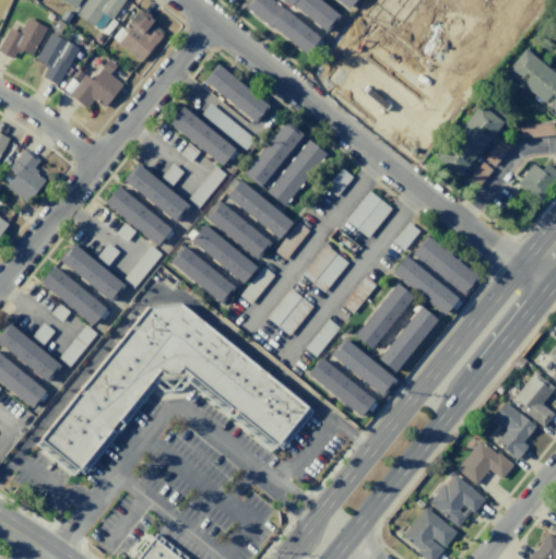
[(87,0),(78,15),(103,31),(110,18),(115,20),(126,0),(87,0)]
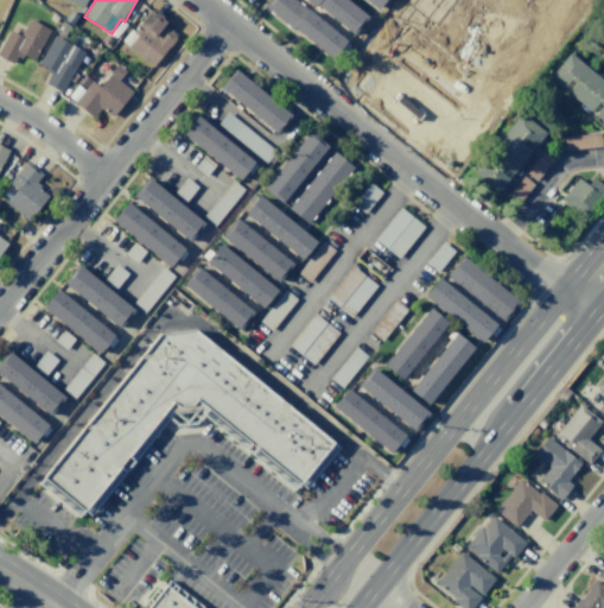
[(349,40),(297,0),(272,0),(267,6),(334,59),(349,40)]
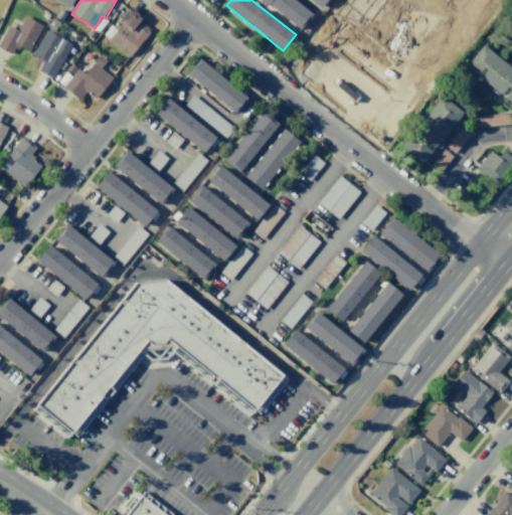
[(313,14),(294,0),(263,0),(301,29),(313,14)]
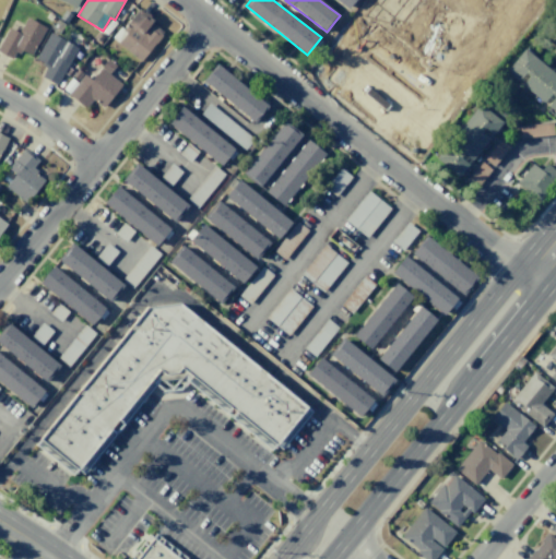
[(336,0),(350,9),(356,0),(336,0)]
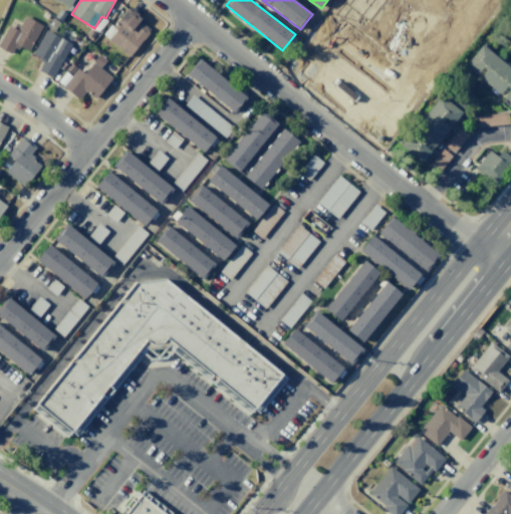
[(154,27),(128,8),(106,37),(132,56),(154,27)]
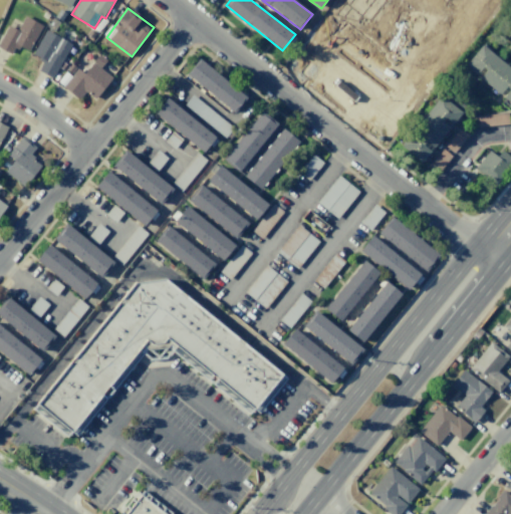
[(31,52),(43,24),(26,16),(20,30),(8,25),(0,45),(0,48),(13,53),(16,46),(31,52)]
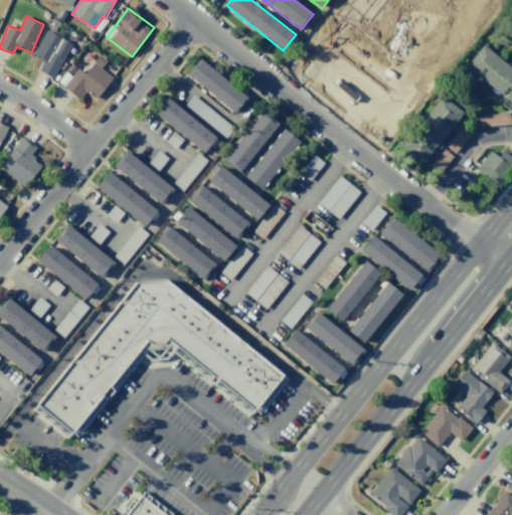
[(39,70),(54,78),(72,42),(47,30),(35,55),(44,60),(39,70)]
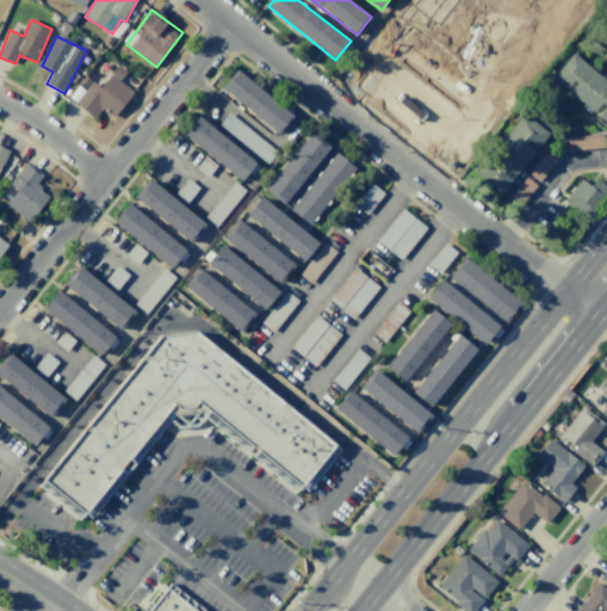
[(606,80),(573,54),(553,79),(569,92),(598,113),(598,115),(606,122),(606,80)]
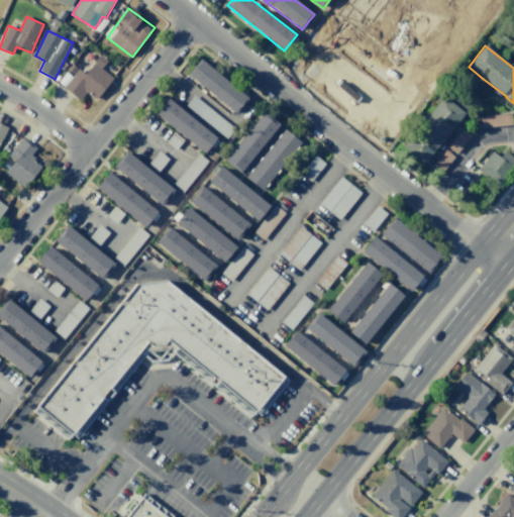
[(87,74),(79,69),(73,77),(68,73),(60,83),(81,99),(87,92),(98,100),(114,78),(102,69),(109,61),(101,55),(87,74)]
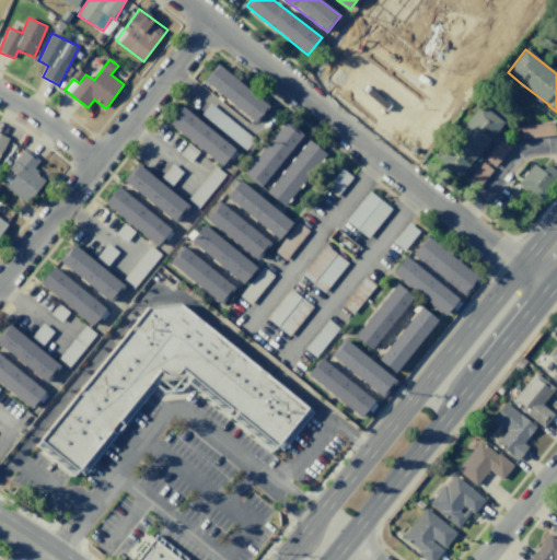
[(218,63),(270,106),(256,123),(204,80),(218,63)]
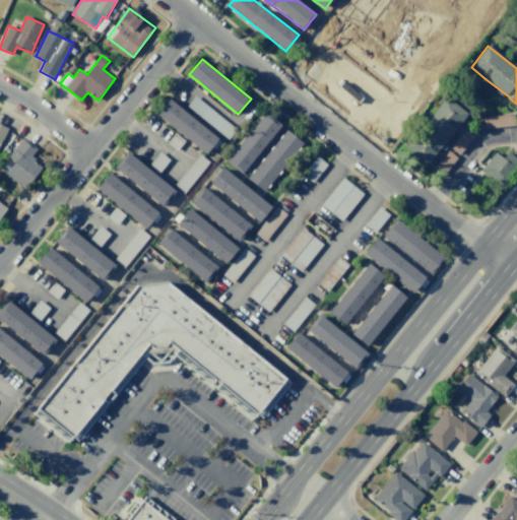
[(197,95),(238,128),(230,138),(188,106),(197,95)]
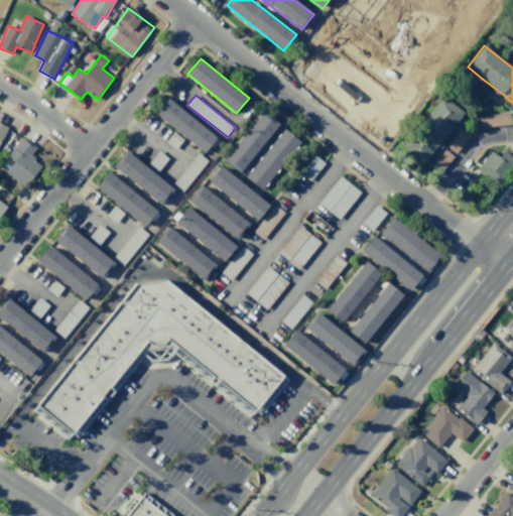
[(435,150),(455,123),(456,124),(465,112),(441,96),(404,148),(424,163),(434,149),(435,150)]
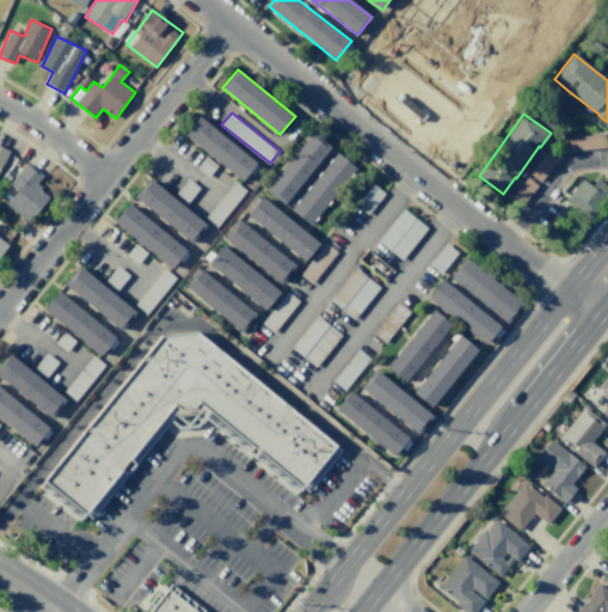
[(200,116),(257,163),(243,181),(184,134),(200,116)]
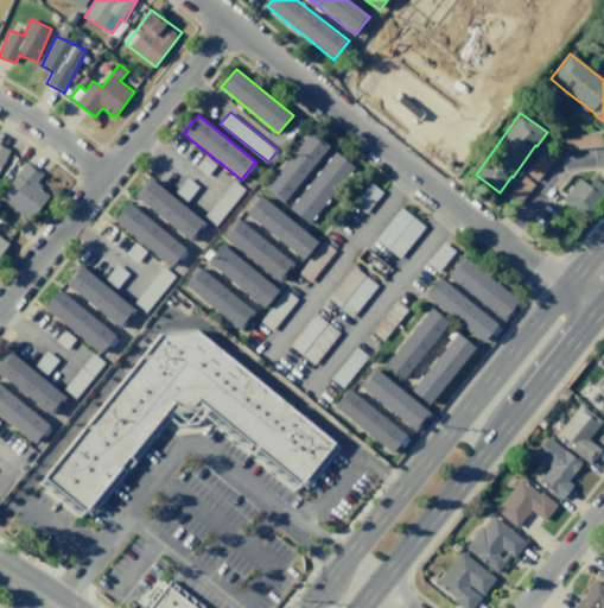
[(311,131),(330,147),(284,203),(265,188),(311,131)]
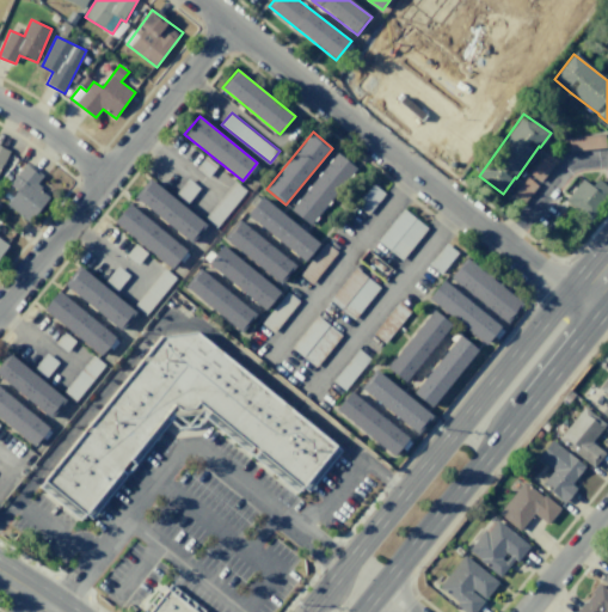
[(0,169),(10,150),(0,145),(0,169)]
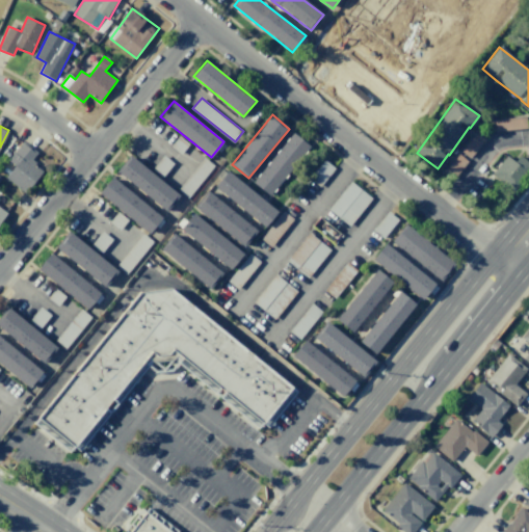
[(295,133),(312,147),(271,195),(255,182),(295,133)]
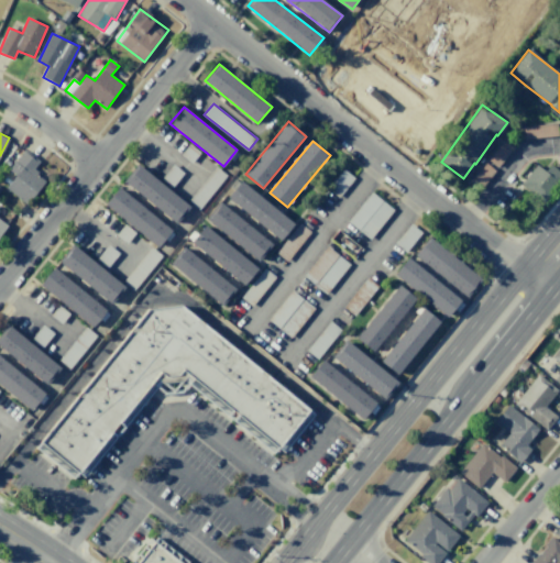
[(191,143),(202,152),(193,163),(183,154),(191,143)]
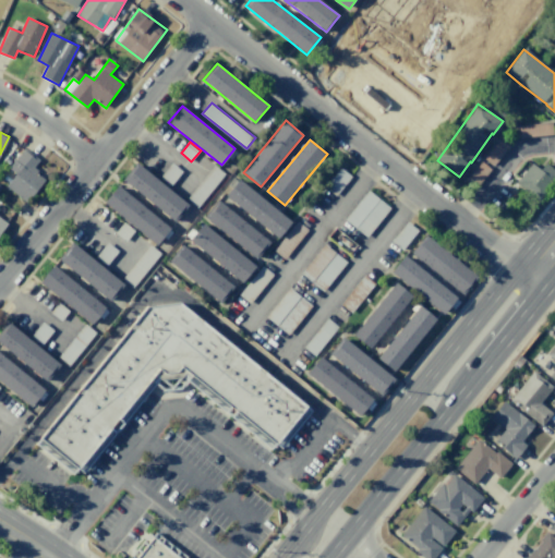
[(40,160),(26,148),(10,168),(17,173),(8,185),(27,202),(47,179),(34,168),(40,160)]
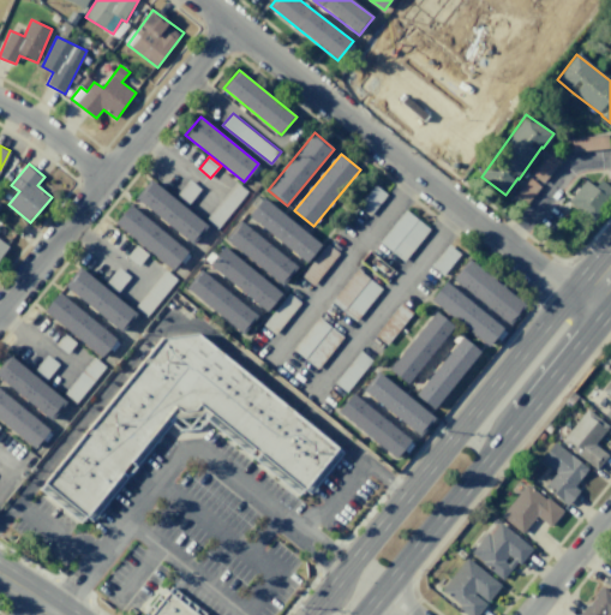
[(150,178),(209,225),(193,244),(135,196),(150,178)]
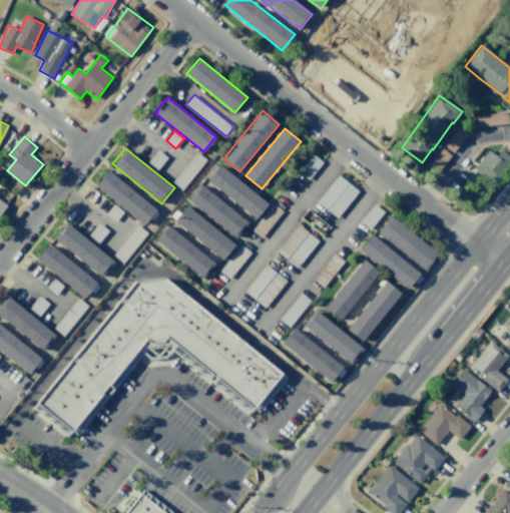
[(159,148),(169,156),(158,170),(148,162),(159,148)]
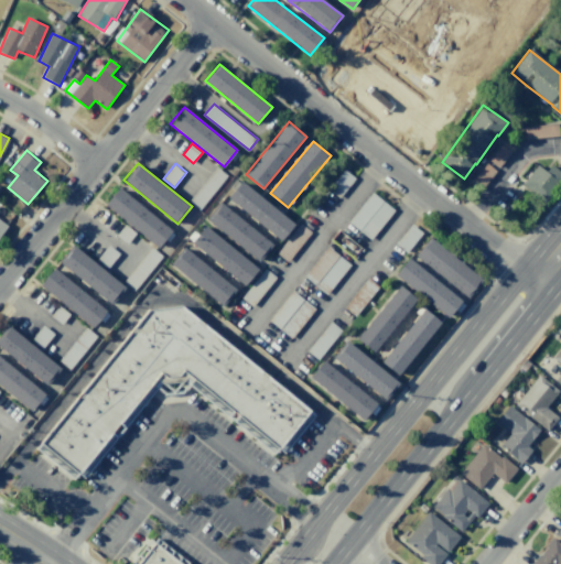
[(522,185),(546,202),(560,181),(560,171),(552,164),(548,172),(538,164),(522,185)]
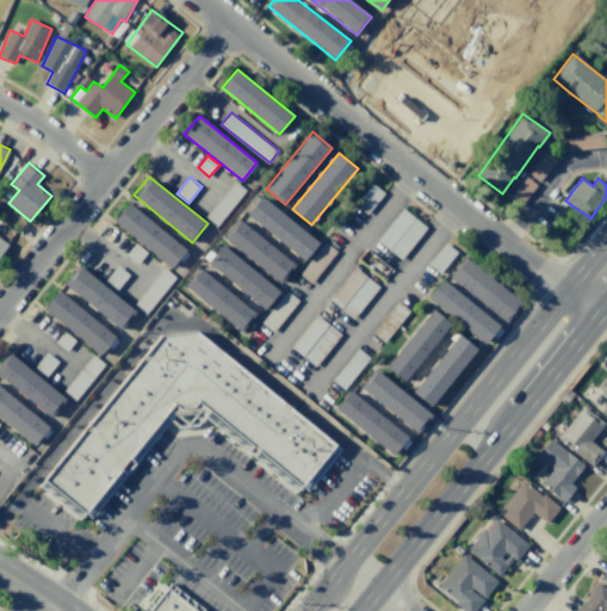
[(236,179),(248,190),(217,227),(205,217),(236,179)]
